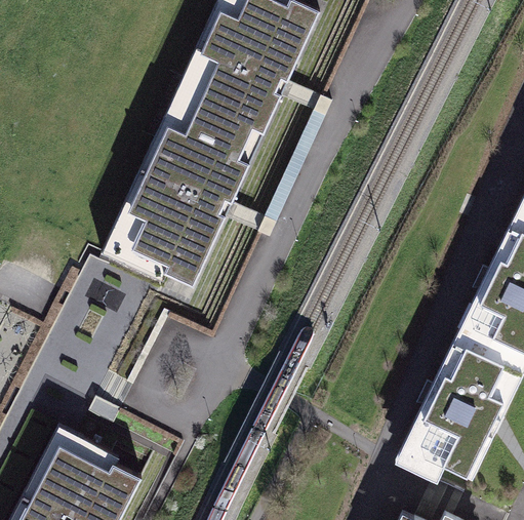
[(285,0),(220,0),(103,256),(159,282),(164,271),(192,284),(315,14),(285,1),(285,0)]
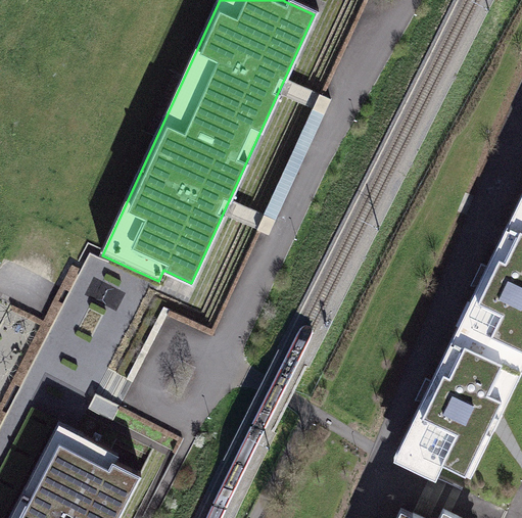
[(521,357),(521,226),(504,264),(499,261),(477,303),(483,307),(462,349),(514,374),(521,357)]
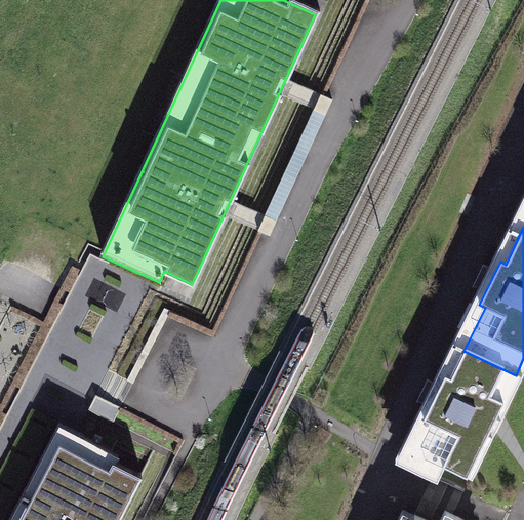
[(516,375),(464,351),(450,380),(444,376),(424,421),(429,423),(406,469),(437,483),(443,469),(466,479),(516,375)]
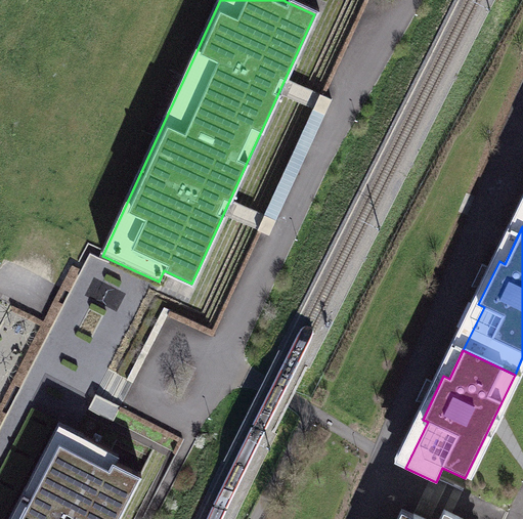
[(131,518),(153,474),(56,428),(12,518),(131,518)]
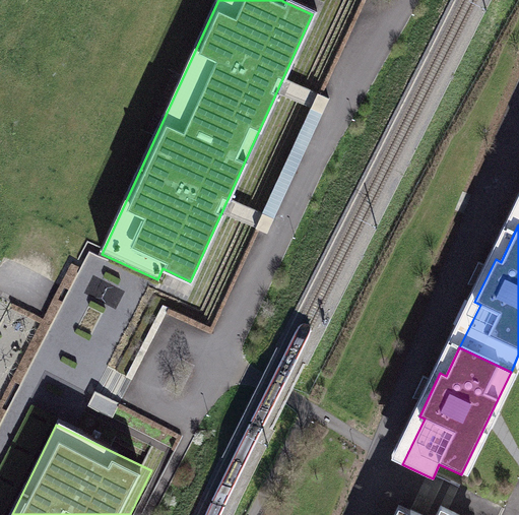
[(454,514),(440,508),(437,514),(423,514),(399,503),(393,514),(454,514)]
